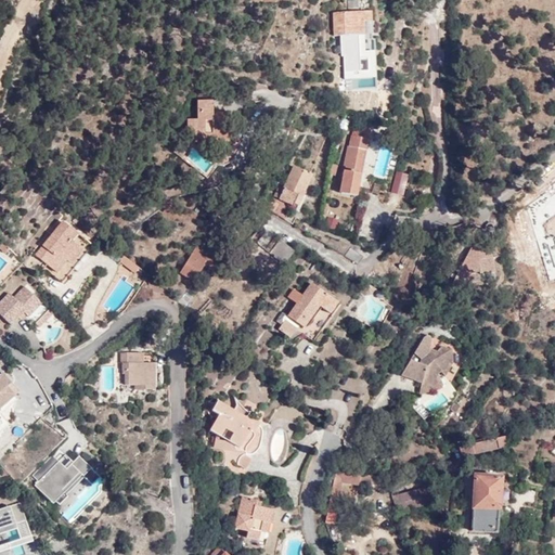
[(371,22),(370,10),(333,13),(335,36),(340,36),(343,62),(366,61),(363,22),(371,22)]
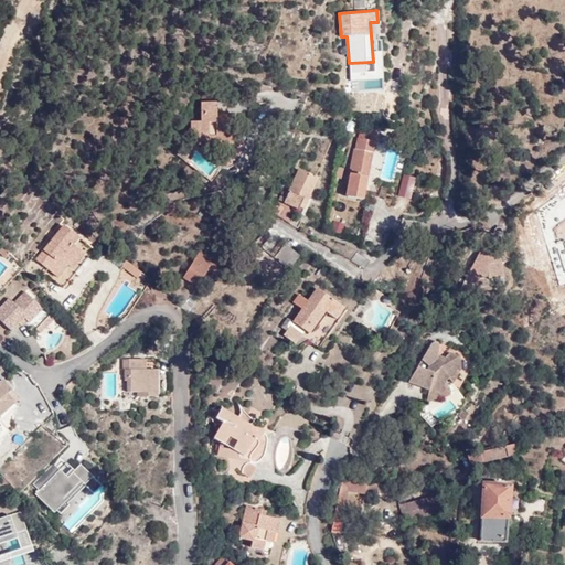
[(195,120),(185,120),(187,141),(202,140),(202,142),(227,142),(226,116),(210,116),(210,102),(194,102),(195,120)]
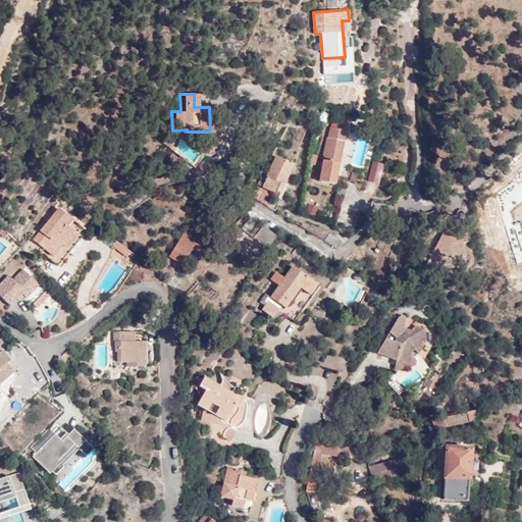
[(346,127),(326,125),(321,159),(323,159),(320,179),(336,181),(344,136),(345,136),(346,127)]
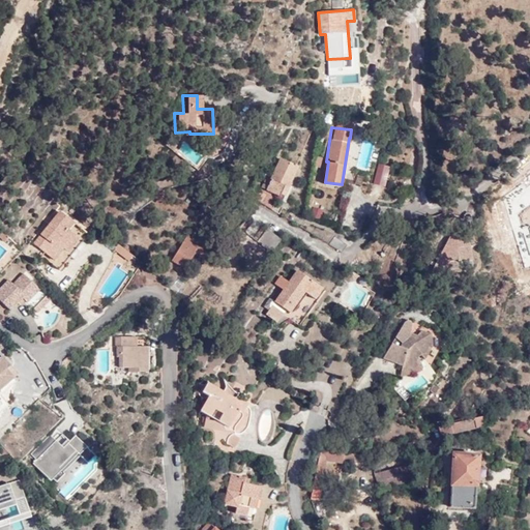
[(168,134),(162,143),(170,150),(175,140),(168,134)]
